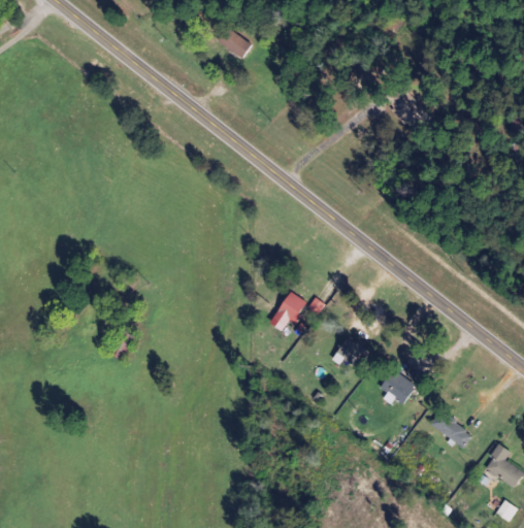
[(253,45),(227,27),(218,40),(242,59),(253,45)]
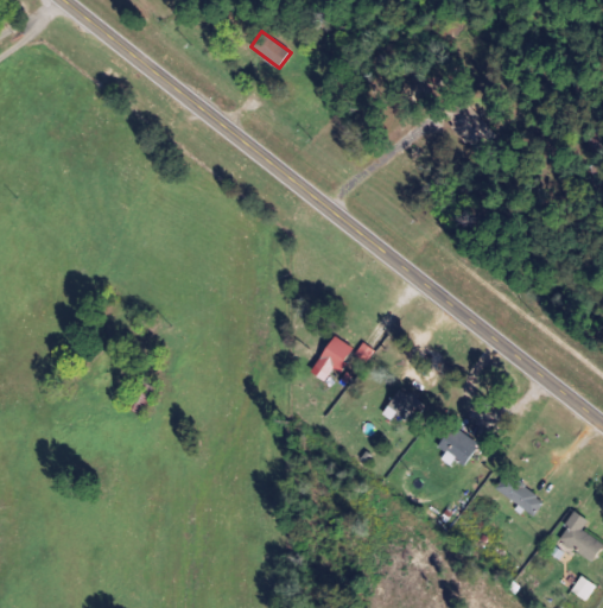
[(311,373),(325,382),(334,369),(341,374),(355,350),(334,336),(311,373)]
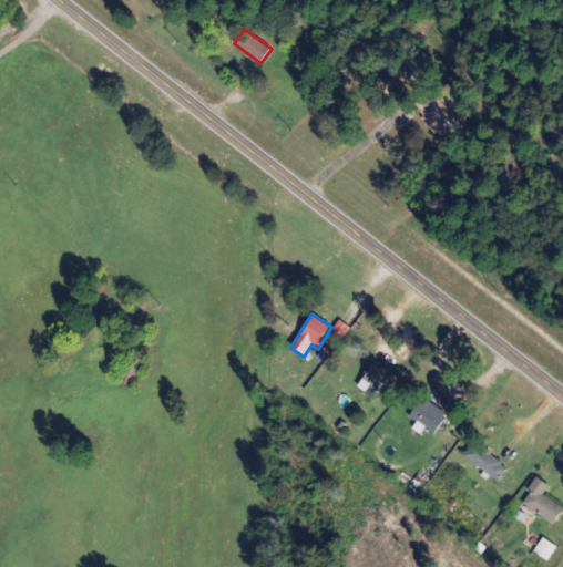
[(349,328),(339,320),(329,330),(339,339),(349,328)]
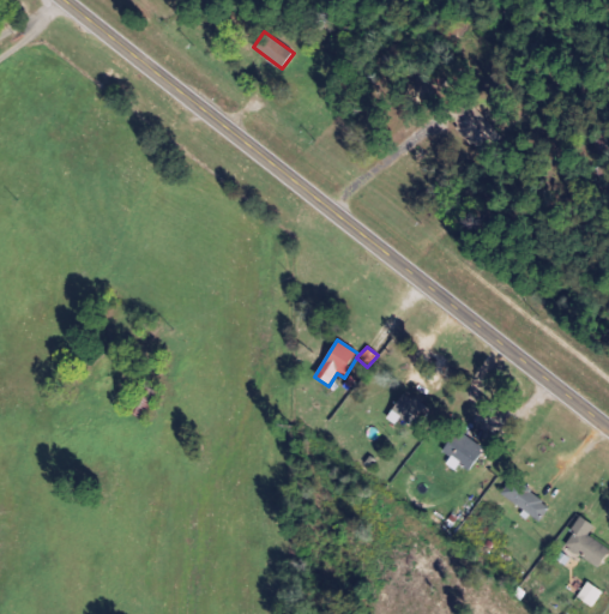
[(396,426),(399,417),(416,427),(427,407),(402,392),(386,420),(396,426)]
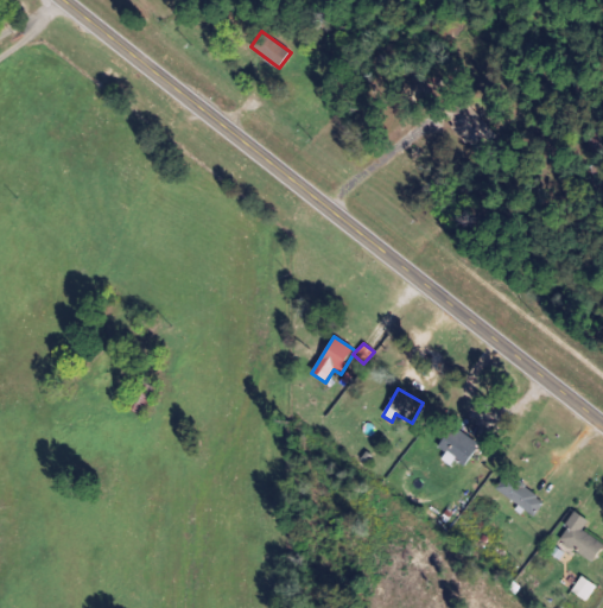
[(438,448),(444,454),(440,460),(450,467),(455,460),(464,466),(478,445),(454,426),(438,448)]
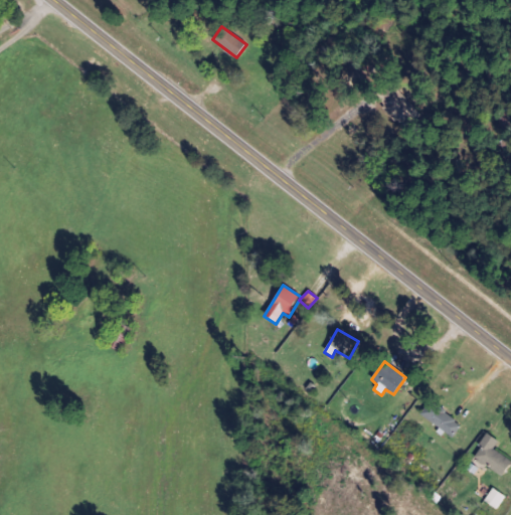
[(418,414),(451,439),(461,425),(429,401),(418,414)]
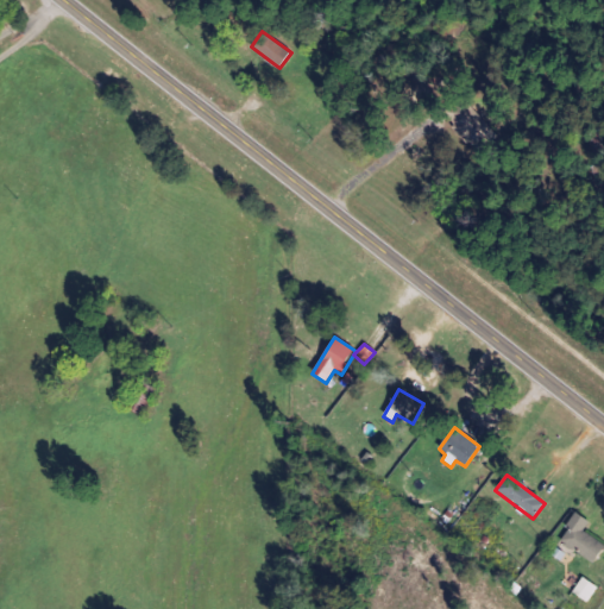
[(559,540),(593,565),(603,550),(603,546),(583,532),(589,522),(574,512),(562,527),(567,529),(559,540)]
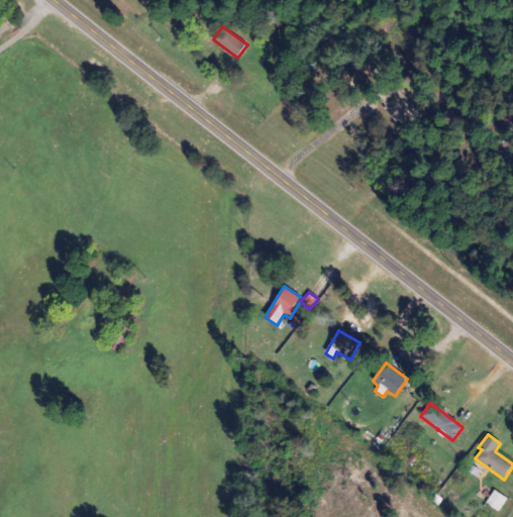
[(497,512),(506,499),(494,490),(484,504),(497,512)]
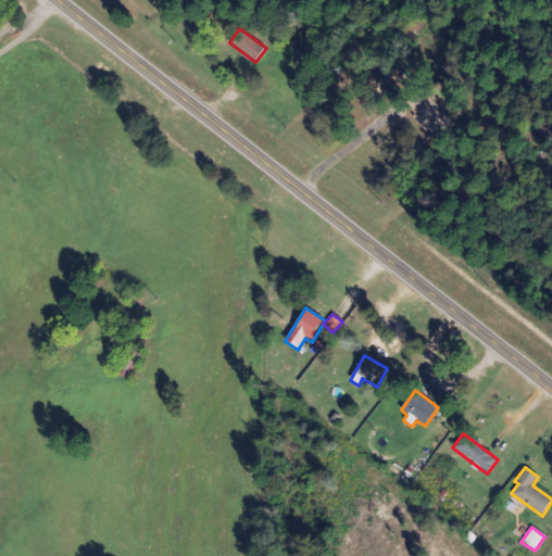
All buildings are outlined.
